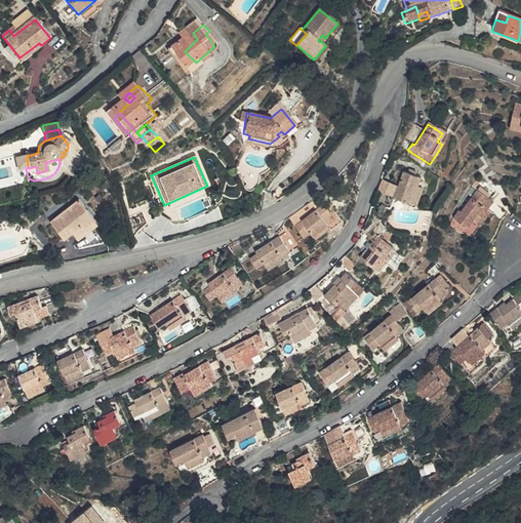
[(419,180),(402,173),(393,200),(414,207),(421,190),(416,189),(419,180)]
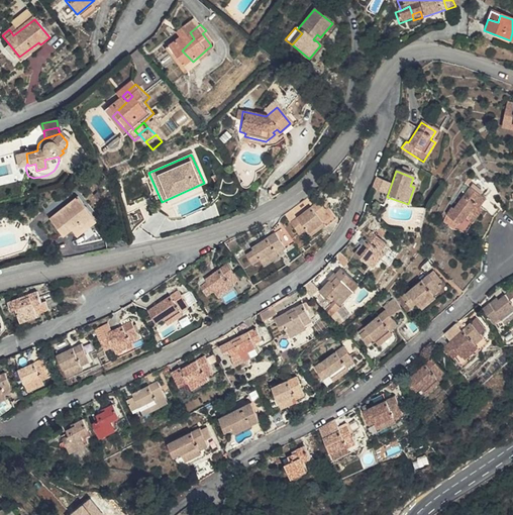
[(376,178),(373,187),(384,192),(388,183),(376,178)]
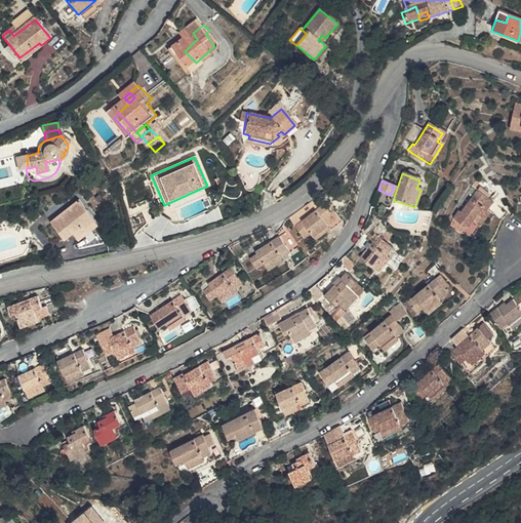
[(496,206),(477,190),(453,219),(466,230),(473,223),(478,228),(496,206)]
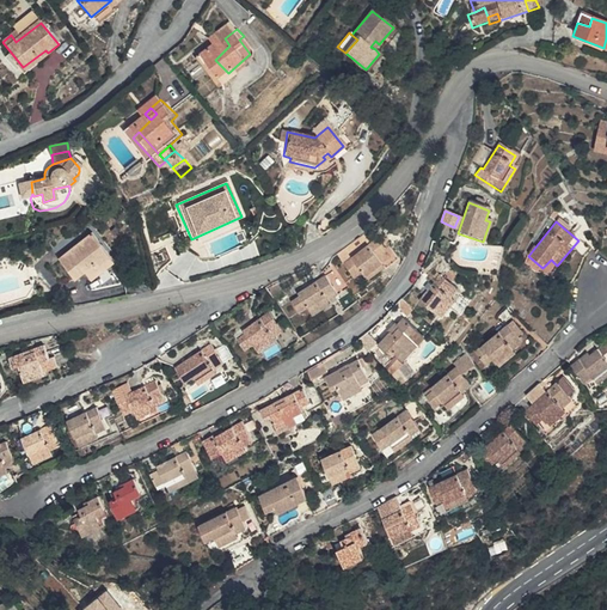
[(86,276),(109,257),(90,232),(55,261),(74,286),(86,276)]
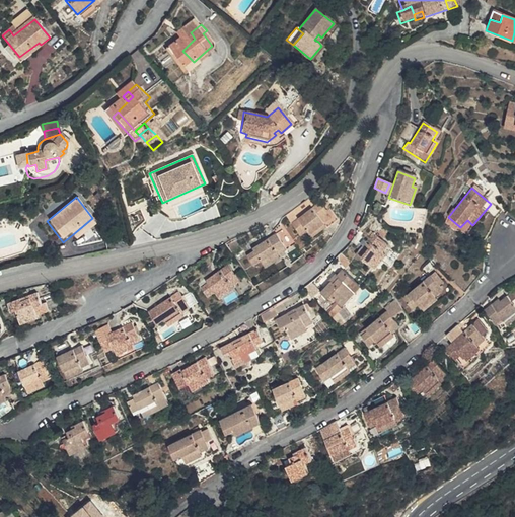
[(298,217),(311,204),(306,199),(294,213),(298,217)]
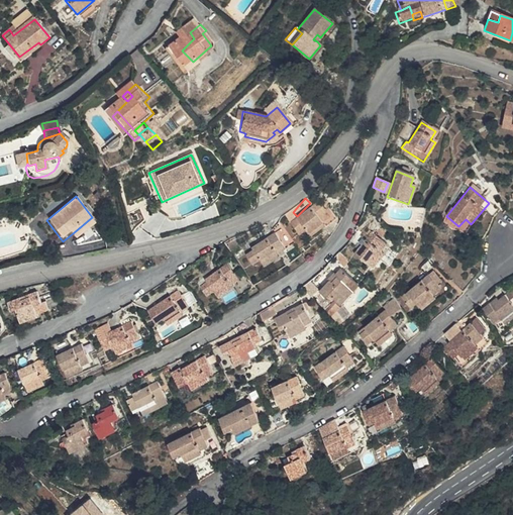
[(289,224),(297,235),(304,230),(309,236),(323,225),(326,228),(337,220),(333,214),(329,217),(317,202),(289,224)]
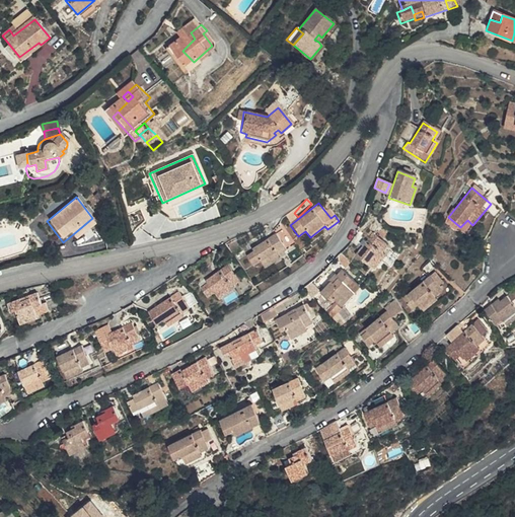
[(96,223),(92,218),(73,234),(76,239),(96,223)]
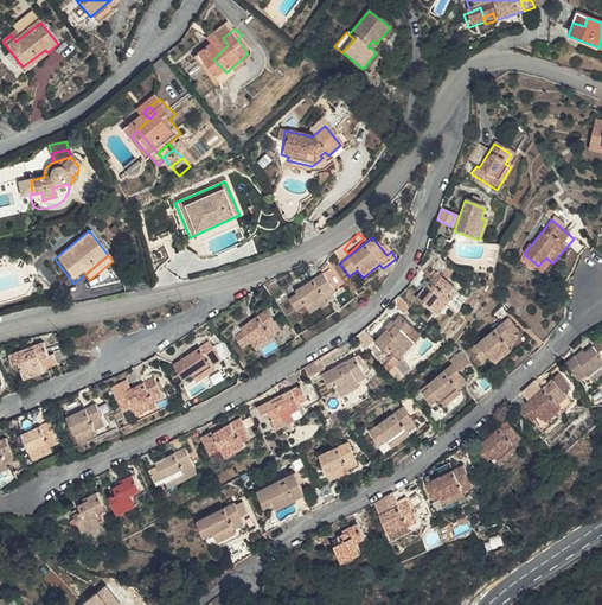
[(295,291),(296,293),(288,299),(294,310),(302,305),(307,313),(326,301),(325,299),(333,293),(321,274),(295,291)]
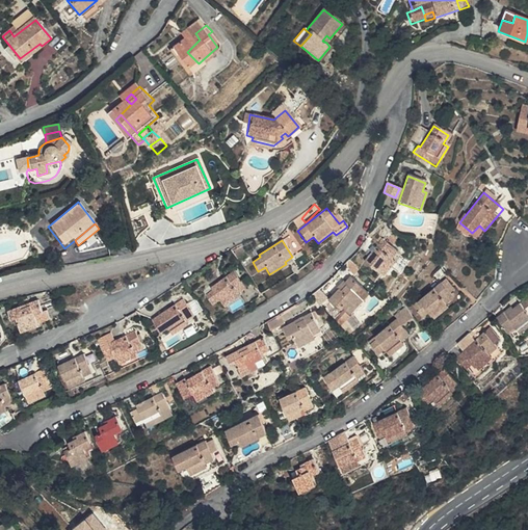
[(390,243),(371,263),(390,281),(402,268),(399,264),(405,258),(390,243)]
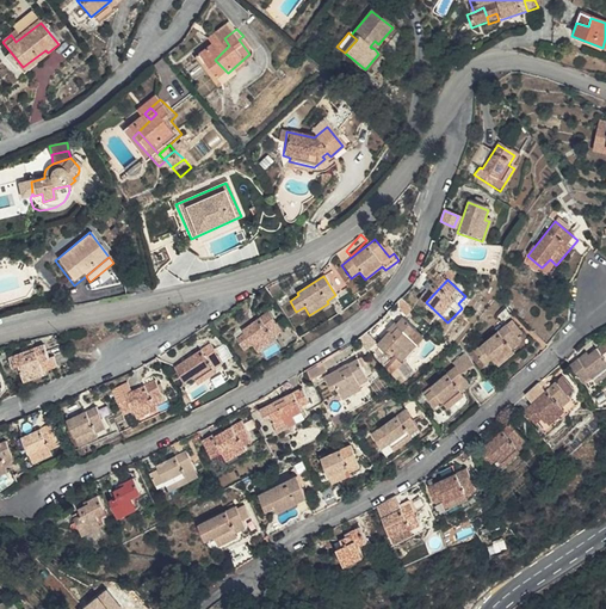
[(252,343),(257,350),(266,344),(269,348),(276,343),(272,337),(278,332),(265,313),(233,334),(243,349),(252,343)]
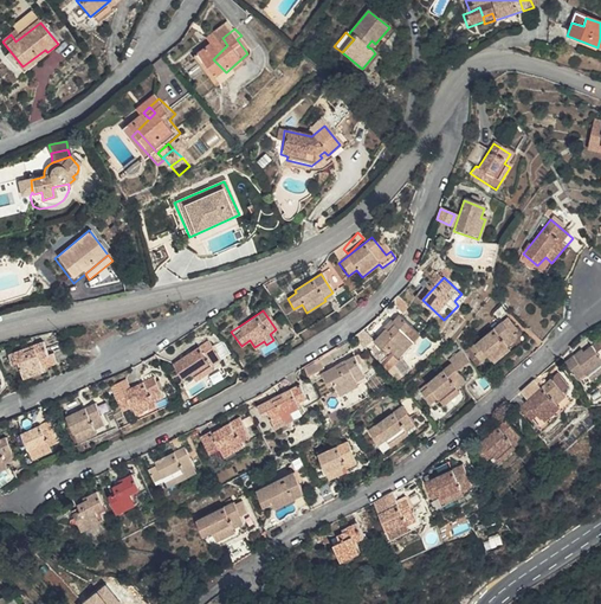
[(367,339),(381,352),(387,345),(400,357),(415,339),(411,335),(414,331),(398,315),(389,325),(393,328),(387,334),(377,326),(367,339)]
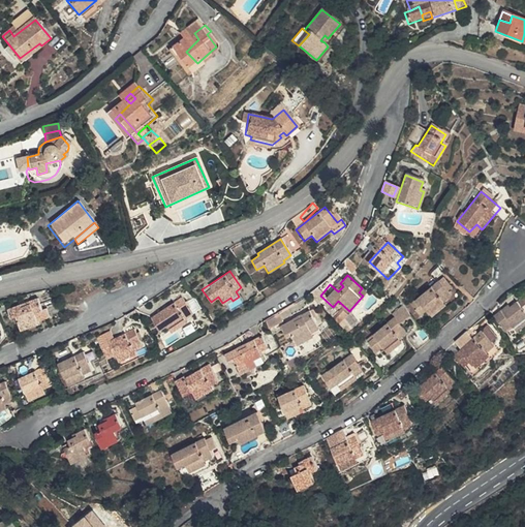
[(448,295),(437,282),(410,305),(420,316),(426,311),(430,316),(445,305),(441,300),(448,295)]
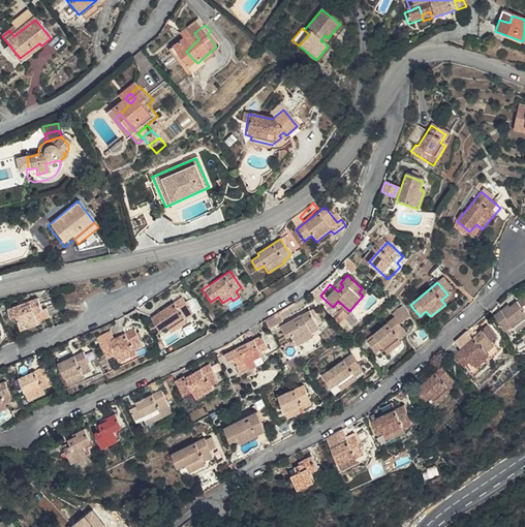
[(524,296),(511,307),(506,304),(493,315),(505,331),(512,326),(515,330),(524,321),(524,296)]
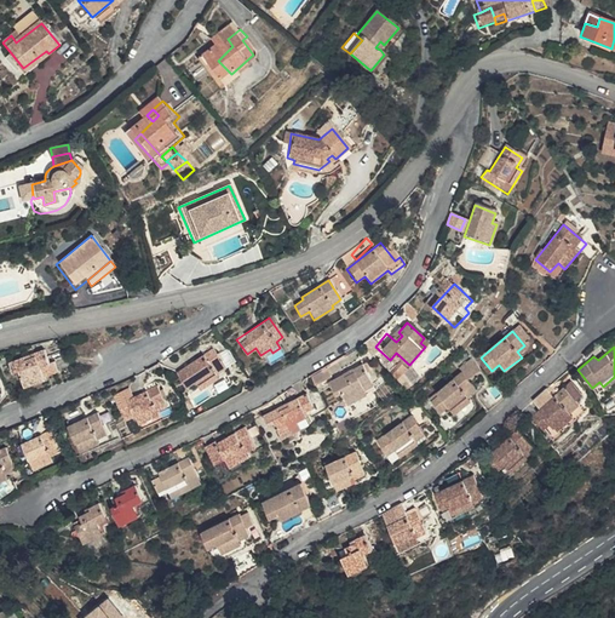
[(200,388),(213,379),(224,372),(210,349),(177,371),(185,385),(195,379),(200,388)]
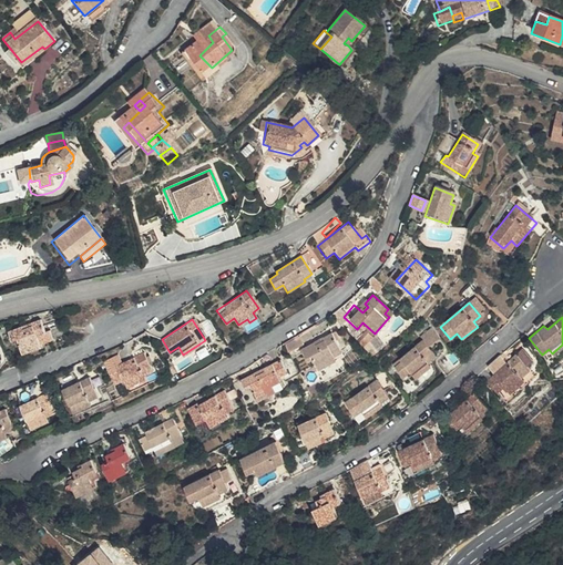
[(247,319),(238,325),(241,328),(249,322),(247,319)]
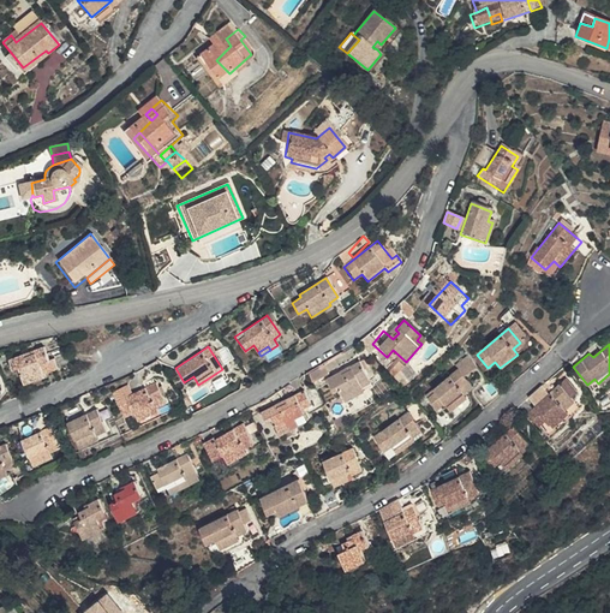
[(223,347),(215,352),(223,365),(231,361),(223,347)]
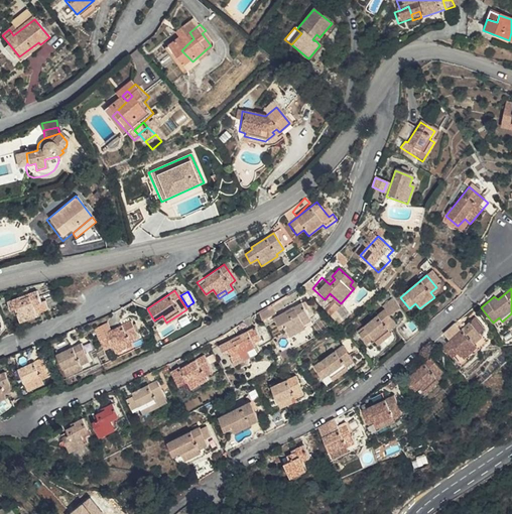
[(40,310),(36,299),(24,303),(25,307),(17,309),(16,306),(6,309),(9,317),(15,315),(20,330),(37,324),(36,319),(47,316),(44,308),(40,310)]
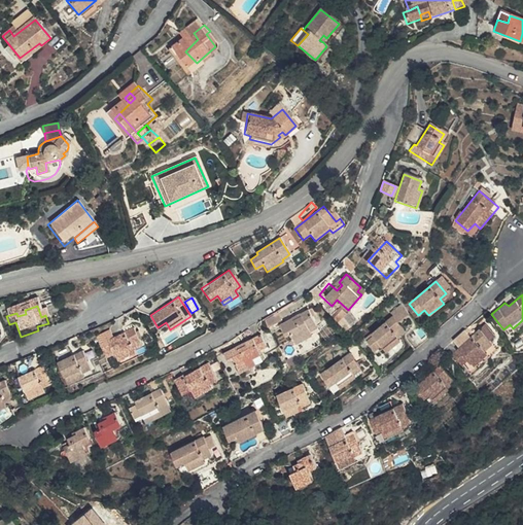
[(280,324),(284,333),(290,329),(297,342),(311,335),(307,325),(314,322),(308,310),(280,324)]
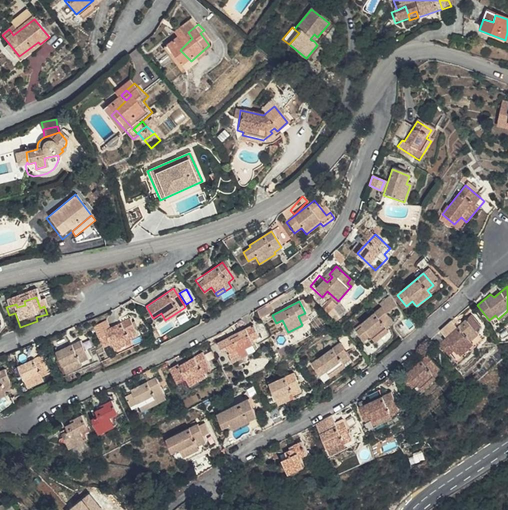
[(254,311),(259,319),(273,311),(269,303),(254,311)]
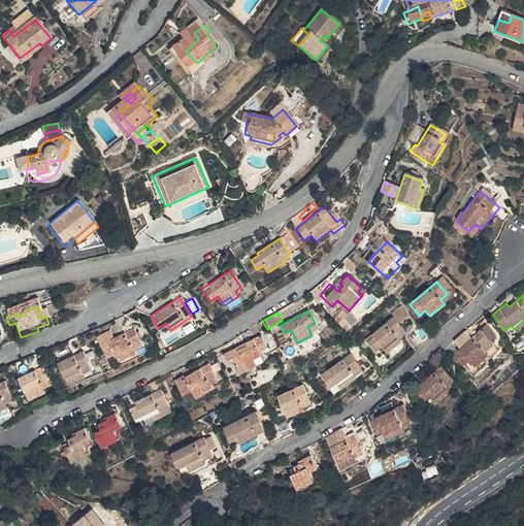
[(405,332),(395,318),(373,334),(375,337),(369,342),(374,351),(383,344),(387,352),(401,341),(398,337),(405,332)]
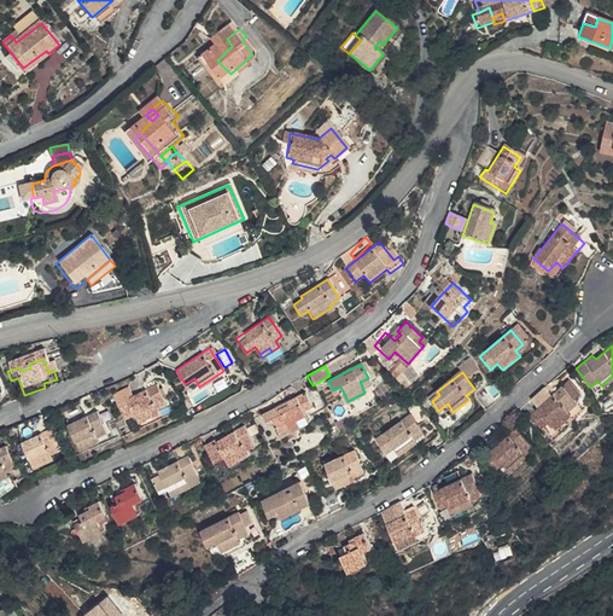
[(212,378),(199,387),(203,391),(216,383),(212,378)]
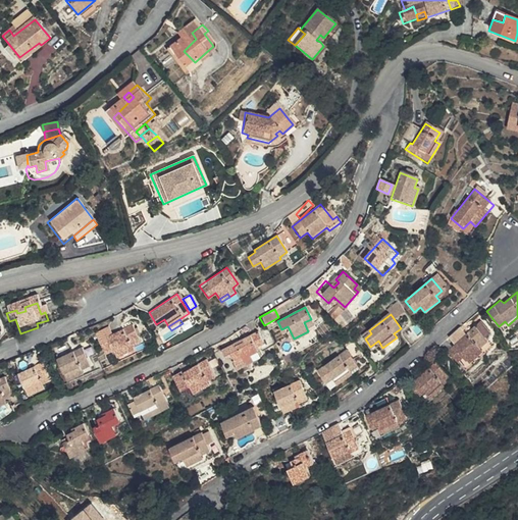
[(115,357),(132,350),(140,346),(131,325),(111,334),(108,327),(95,333),(99,344),(100,344),(105,354),(112,350),(115,357)]
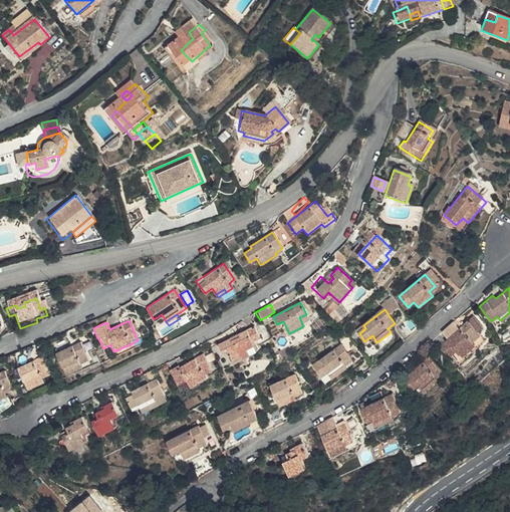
[(454,320),(441,332),(448,339),(440,345),(451,357),(458,352),(463,357),(476,345),(473,341),(479,336),(467,322),(461,328),(454,320)]
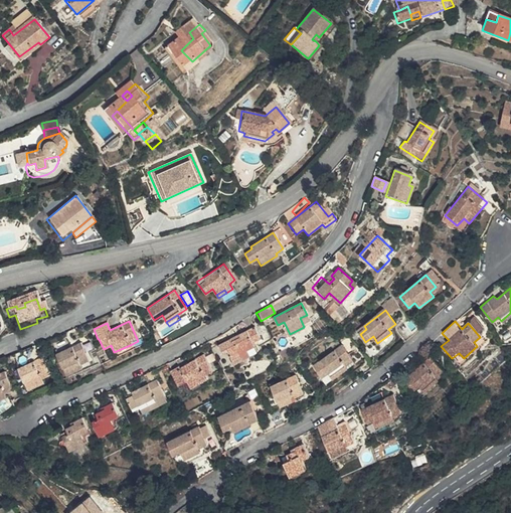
[(400,329),(407,339),(415,332),(409,322),(400,329)]
